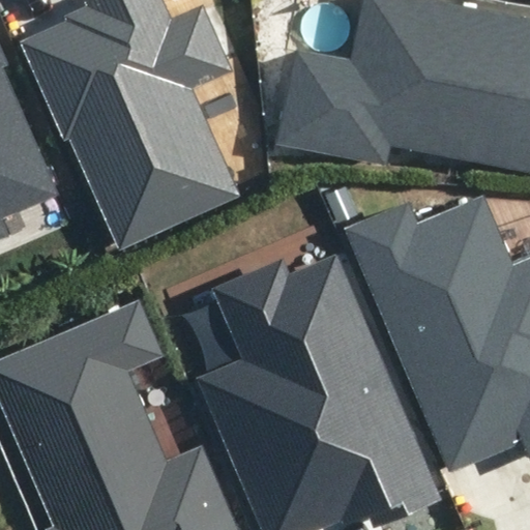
[(70,140),(119,251),(242,196),(194,87),(232,69),(202,3),(171,18),(163,0),(83,0),(86,7),(65,16),(67,21),(19,41),(64,143),(70,140)]
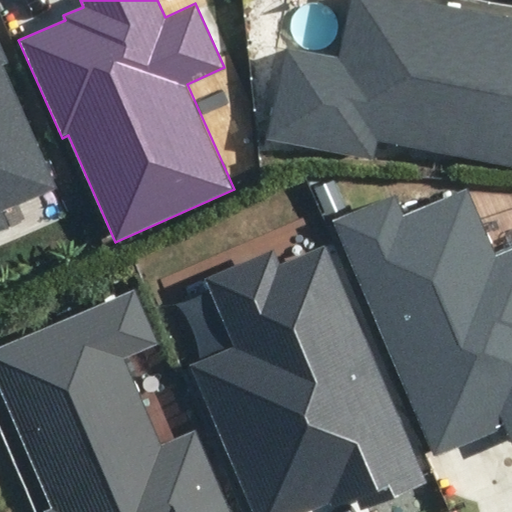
[(511,18),(421,0),(349,0),(338,57),(285,47),(267,138),(374,159),(378,140),(511,166),(511,18)]
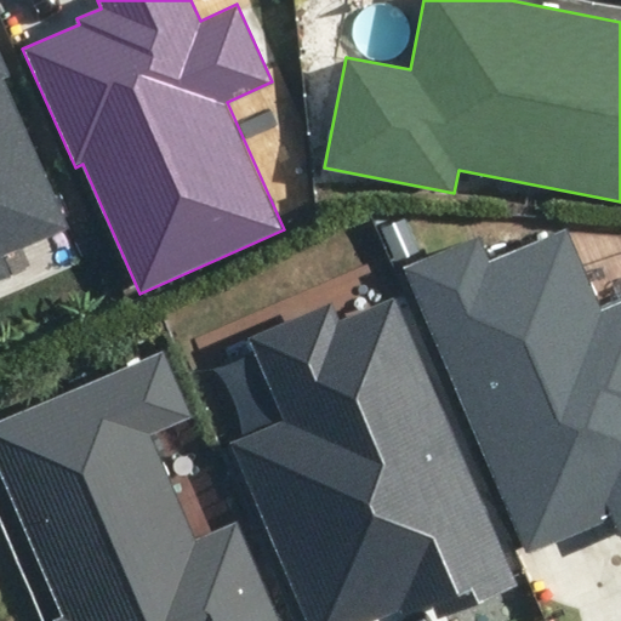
[(0,277),(11,273),(4,257),(70,227),(4,80),(11,77),(0,52),(0,277)]
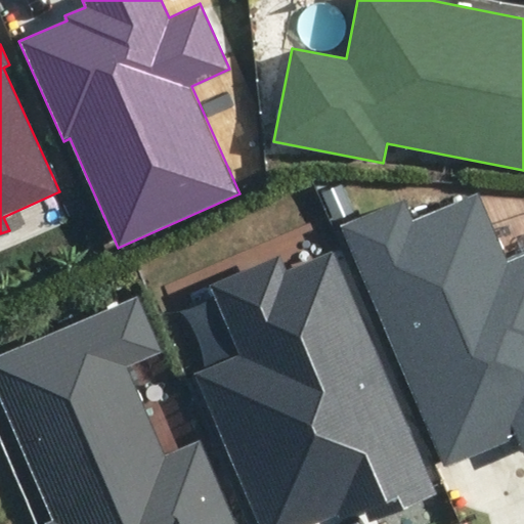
[(416,216),(407,197),(339,225),(443,471),(517,439),(523,454),(523,252),(508,259),(479,189),(416,216)]
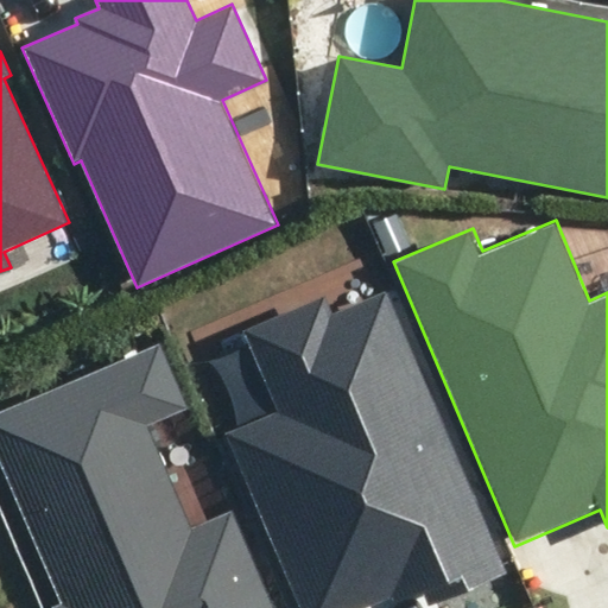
[(504,572),(385,292),(331,315),(324,296),(242,330),(277,412),(226,434),(299,607),(363,607),(396,595),(398,602),(426,590),(432,603),(504,572)]
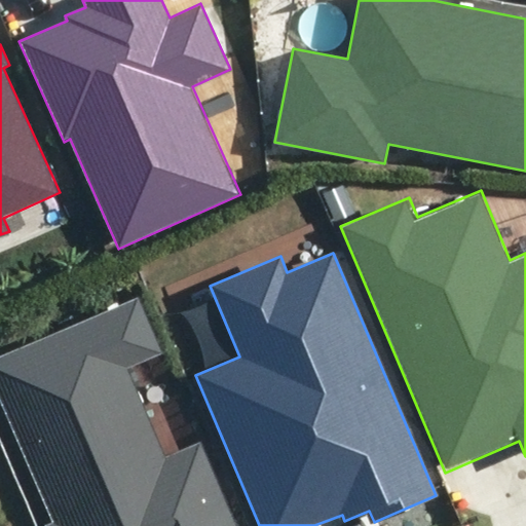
[(161,353),(137,297),(0,354),(0,400),(52,522),(45,525),(235,525),(199,441),(165,456),(127,369),(161,353)]
